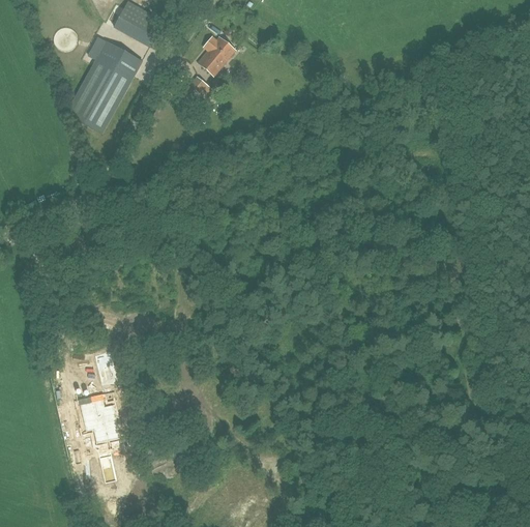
[(114,25),(150,46),(165,20),(128,0),(114,25)]
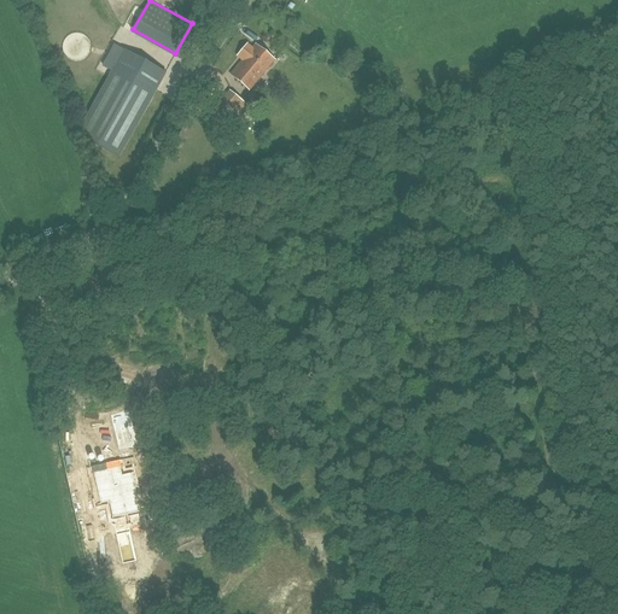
[(250,87),(275,57),(255,41),(251,47),(246,44),(240,51),(244,54),(231,71),(250,87)]
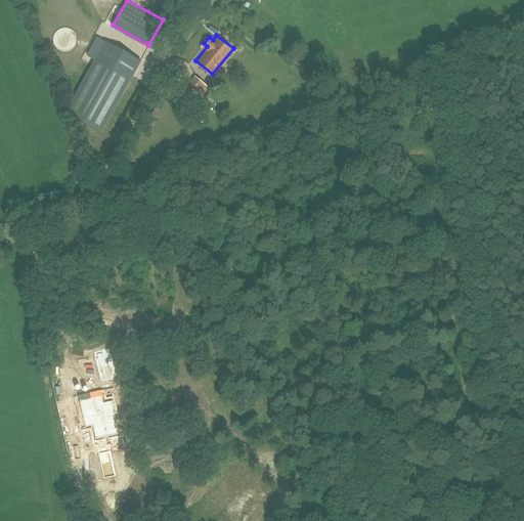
[(101,131),(140,59),(104,40),(66,112),(101,131)]
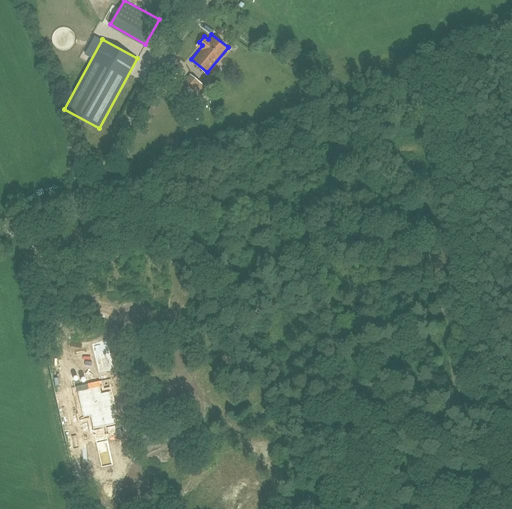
[(174,93),(191,107),(208,88),(191,73),(174,93)]
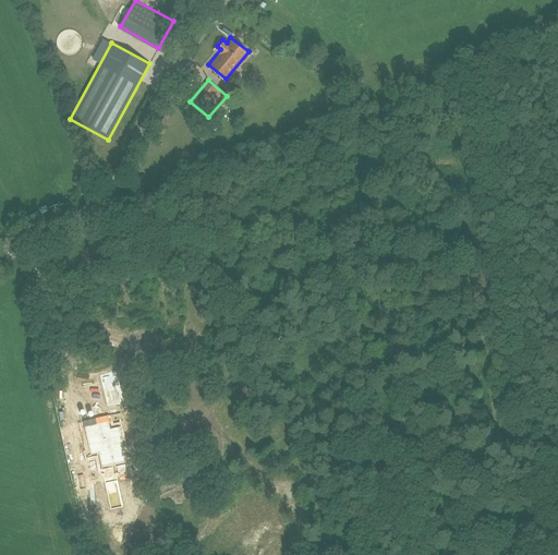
[(123,400),(117,369),(99,373),(107,405),(123,400)]
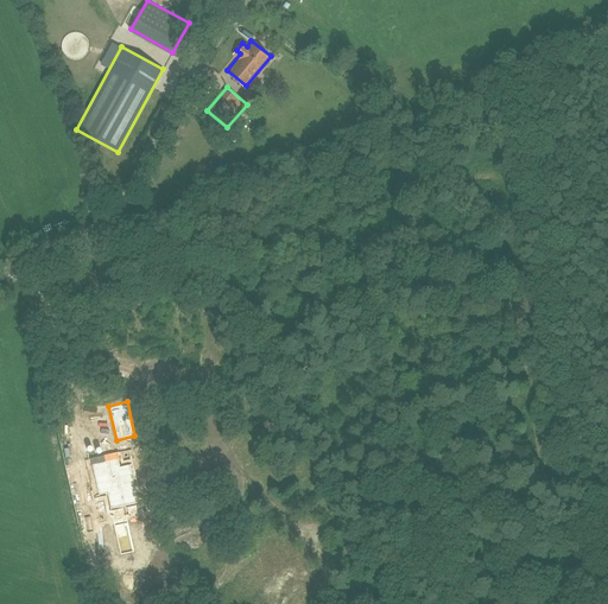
[(95,494),(96,494),(107,491),(111,507),(125,503),(145,500),(145,498),(138,500),(130,462),(120,464),(119,455),(92,461),(99,493),(95,494)]
